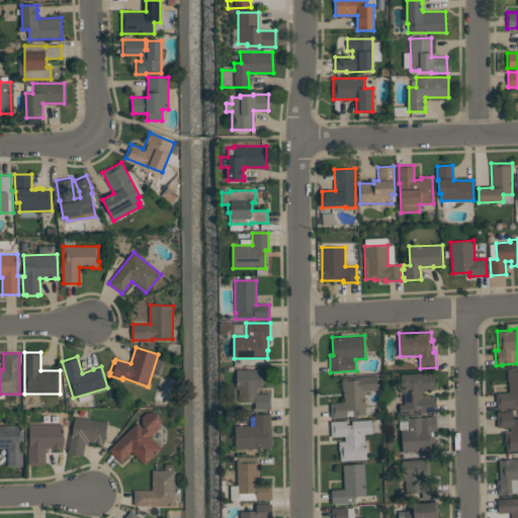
[(496,393),(509,393),(508,380),(507,370),(508,370),(508,368),(517,367),(517,407),(497,409),(496,393)]
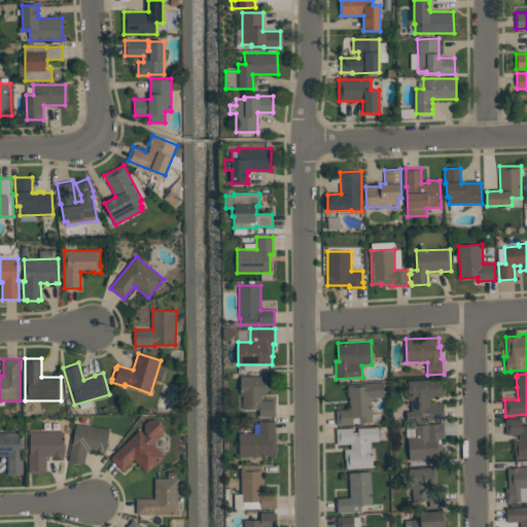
[(275,417),(259,417),(259,409),(243,409),(243,395),(240,395),(240,376),(268,376),(268,395),(261,395),(261,400),(275,400),(275,417)]
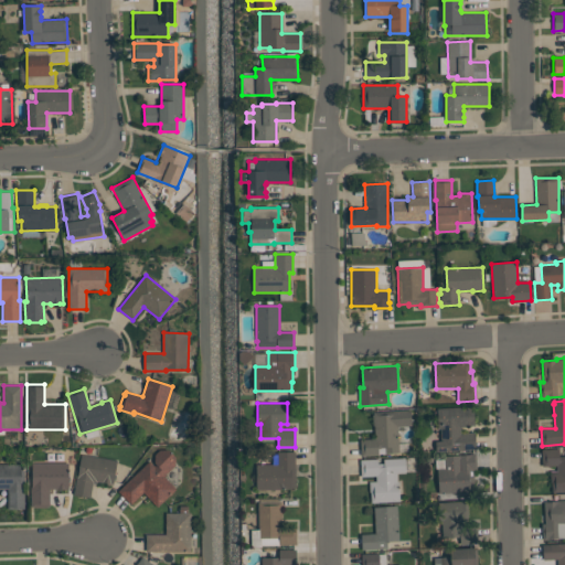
[(473,406),(475,425),(468,425),(468,427),(460,427),(460,433),(476,433),(476,449),(436,450),(436,440),(440,440),(440,428),(438,428),(437,407),(473,406)]
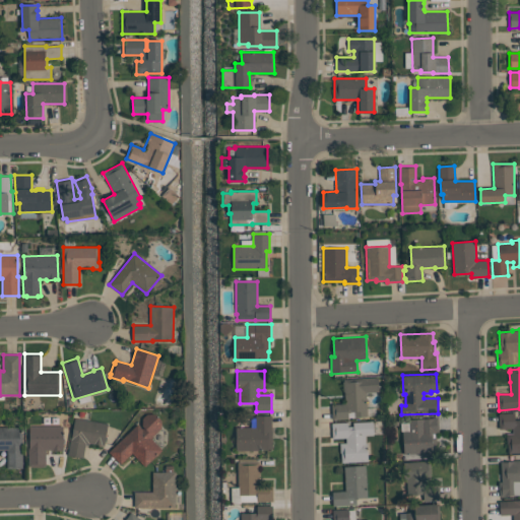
[(331,404),(345,403),(344,379),(378,377),(379,392),(366,392),(368,416),(354,417),(354,411),(350,411),(350,412),(348,412),(348,418),(332,419),(331,404)]
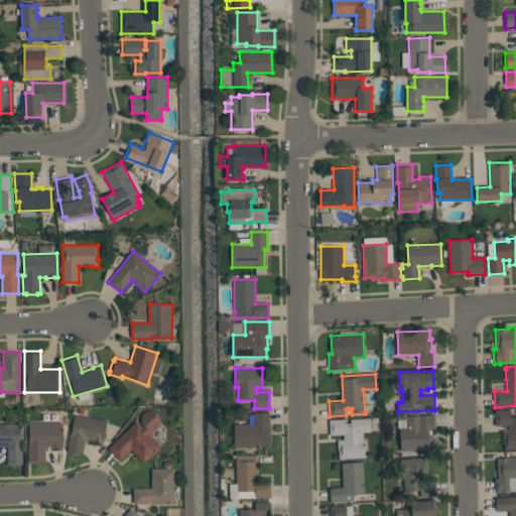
[(515,448),(504,449),(504,440),(503,440),(503,430),(509,429),(508,425),(495,425),(494,410),(510,409),(511,417),(515,416),(515,448)]
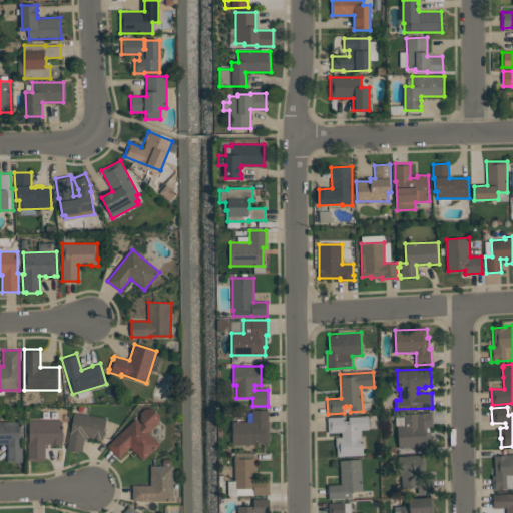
[(159,423),(149,432),(160,444),(142,460),(130,447),(118,457),(107,445),(136,418),(140,423),(141,422),(140,420),(140,412),(144,408),(152,408),(159,415),(159,423)]
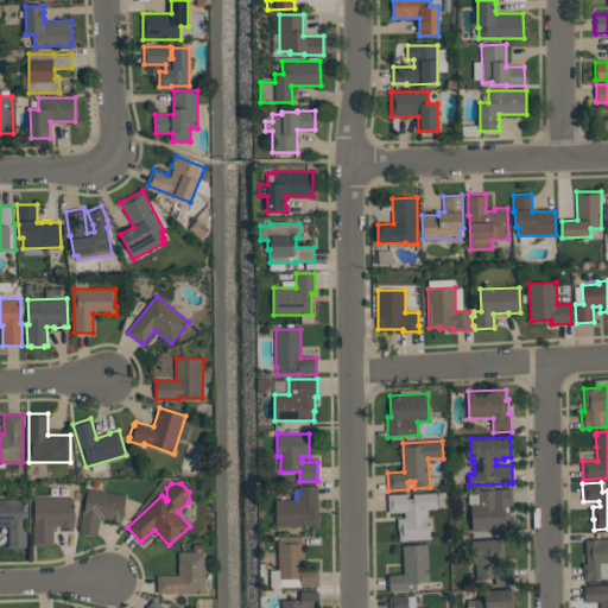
[(318,486),(318,525),(314,525),(314,526),(276,526),(276,500),(299,500),(299,486),(318,486)]
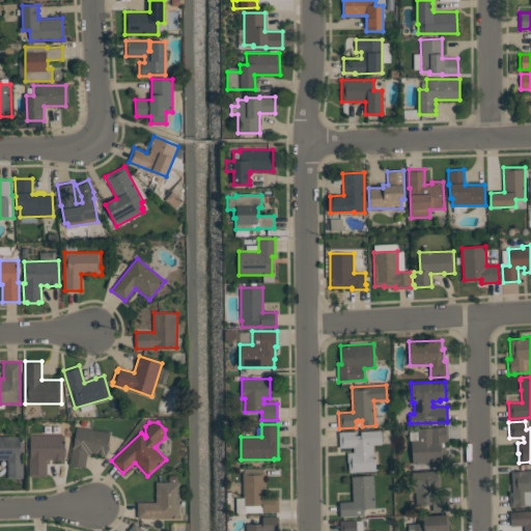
[(413,464),(412,440),(418,440),(417,428),(443,427),(443,426),(447,426),(448,441),(445,442),(446,462),(413,464)]
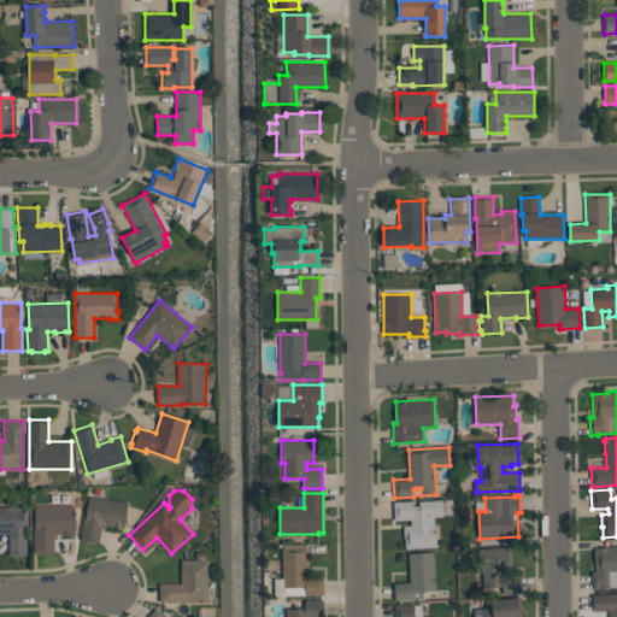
[(99,544),(80,540),(83,518),(84,518),(88,497),(128,503),(123,529),(105,526),(105,527),(101,527),(99,544)]
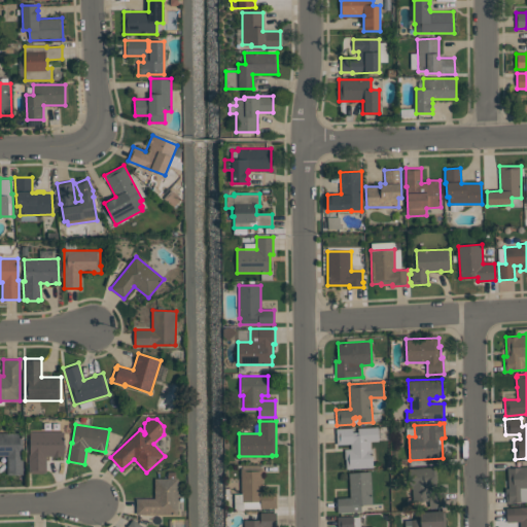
[(337,445),(336,429),(352,428),(352,432),(358,432),(357,428),(378,427),(378,441),(370,442),(371,449),(372,449),(373,467),(346,468),(346,459),(345,459),(344,449),(351,449),(350,444),(337,445)]
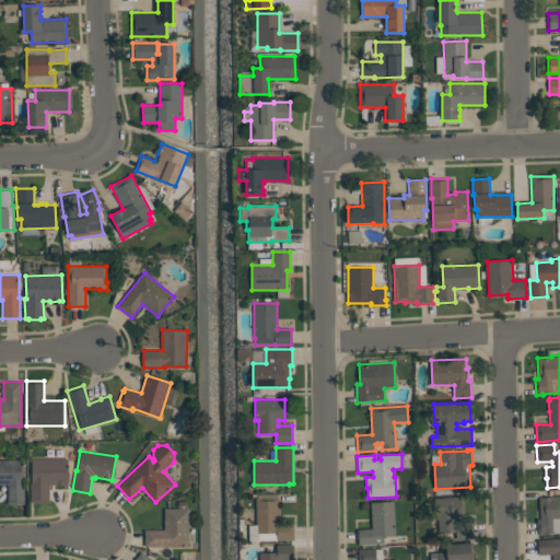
[(31,502),(31,481),(32,481),(32,458),(68,458),(68,485),(49,485),(49,502),(46,502),(46,503),(34,503),(34,502),(31,502)]
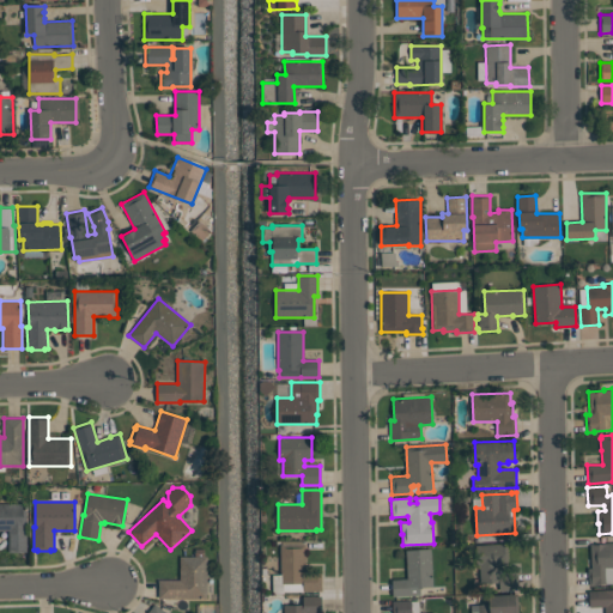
[(0,503),(26,503),(26,552),(8,552),(8,530),(0,530),(0,503)]
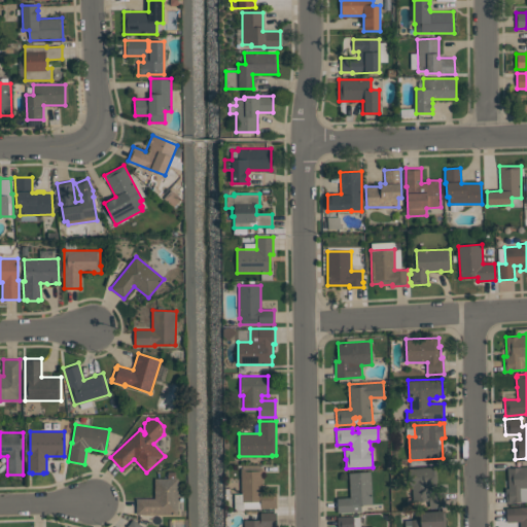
[(276,508),(244,508),(244,502),(241,502),(241,468),(243,468),(242,465),(259,465),(259,468),(262,468),(262,470),(264,470),(264,482),(262,482),(262,493),(276,492),(276,508)]
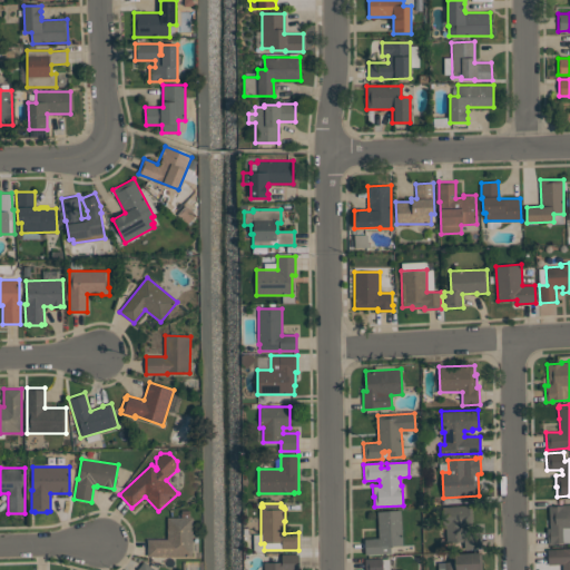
[(547,529),(550,528),(549,507),(562,505),(562,504),(569,503),(569,529),(566,530),(566,542),(553,543),(553,544),(548,544),(547,529)]
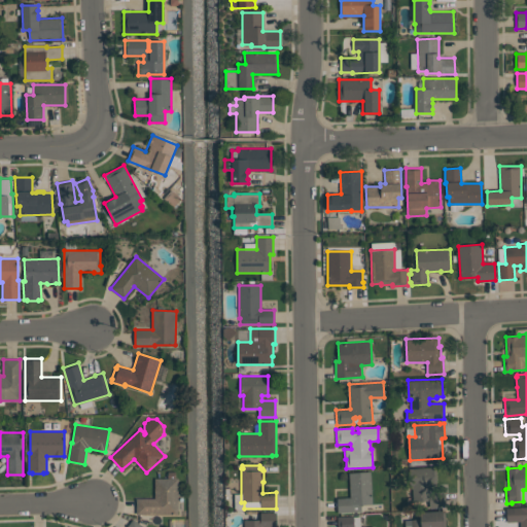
[(413,501),(412,487),(410,487),(409,468),(435,467),(436,486),(431,486),(431,492),(445,491),(446,504),(429,504),(429,500),(413,501)]
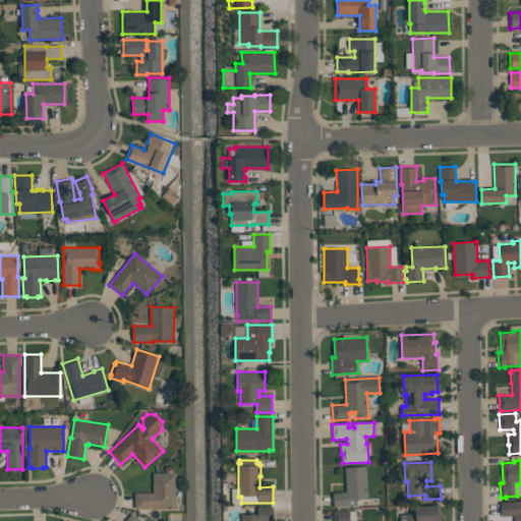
[(366,466),(367,499),(357,499),(357,506),(334,507),(333,493),(346,493),(345,467),(366,466)]
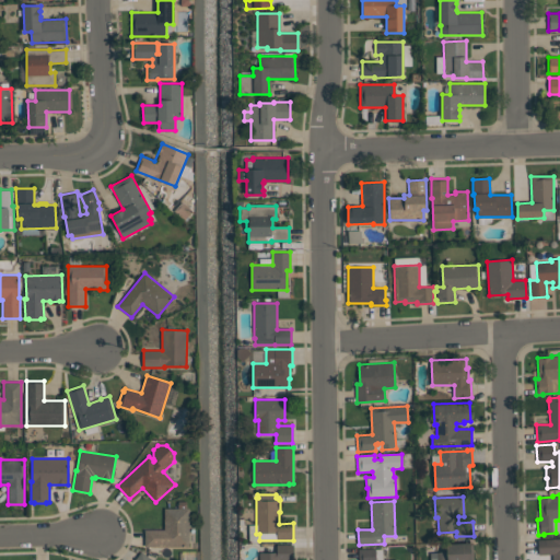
[(189,508),(189,547),(144,547),(144,529),(164,529),(164,508),(189,508)]
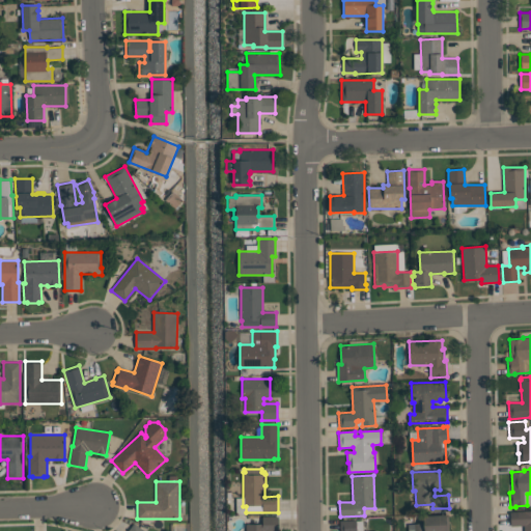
[(530,530),(524,530),(524,526),(510,526),(510,512),(522,511),(530,510),(530,530)]
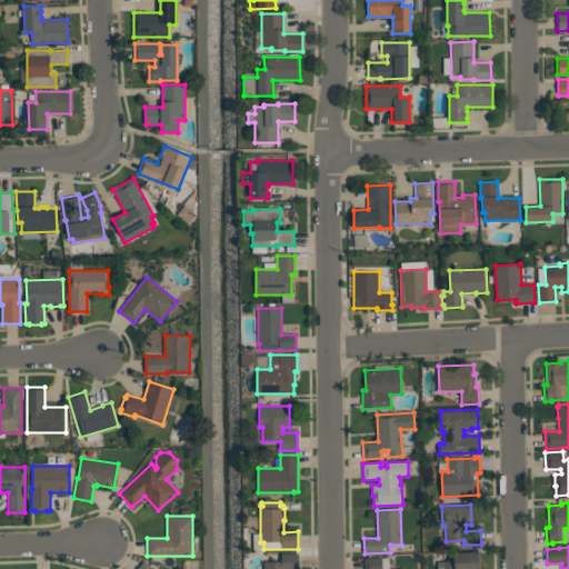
[(453,560),(453,552),(480,551),(480,568),(437,568),(437,561),(453,560)]
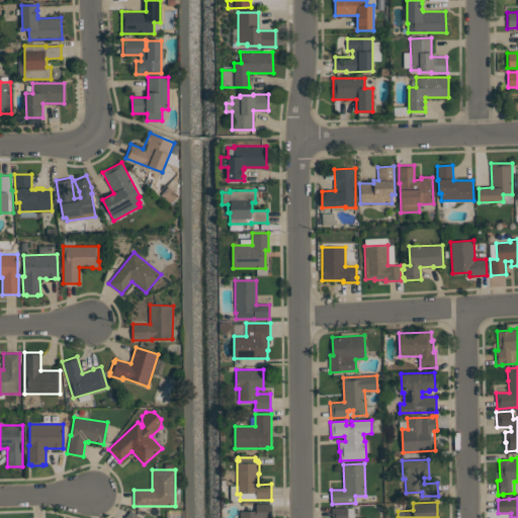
[(240,517),(240,511),(256,511),(256,504),(271,504),(271,517),(240,517)]
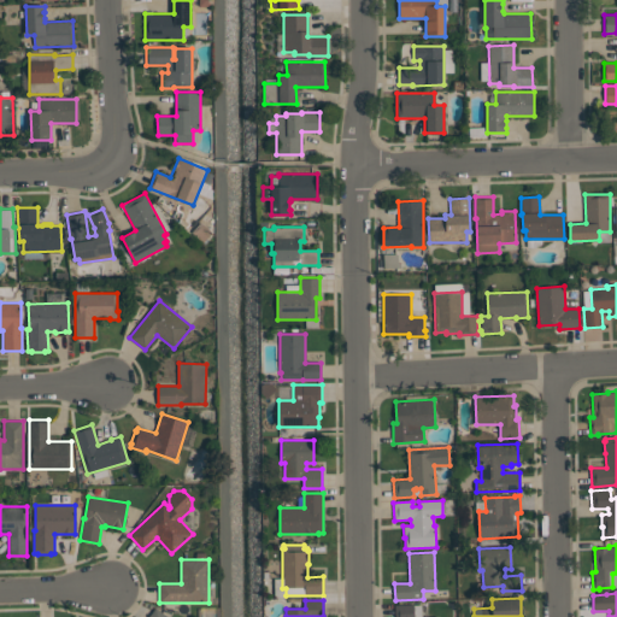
[(394,616),(394,605),(413,604),(413,605),(422,605),(422,616),(394,616)]
